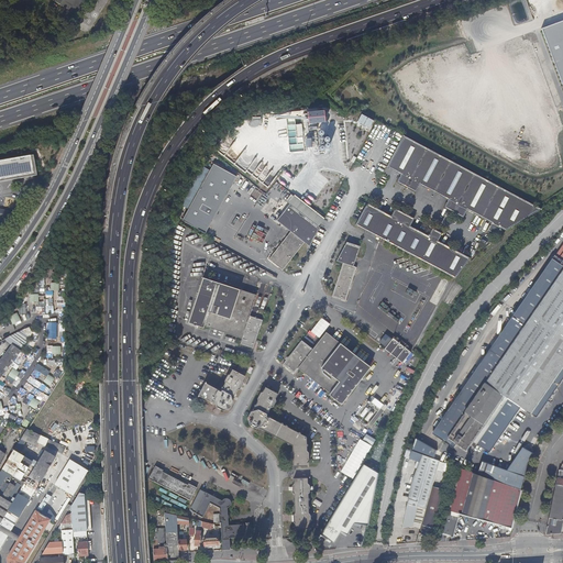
[(42,0),(41,3),(73,23),(86,0),(42,0)]
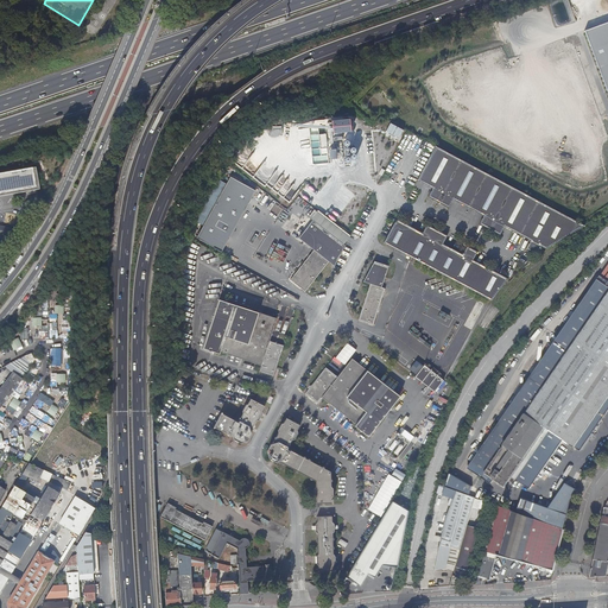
[(607,89),(607,21),(587,30),(607,89)]
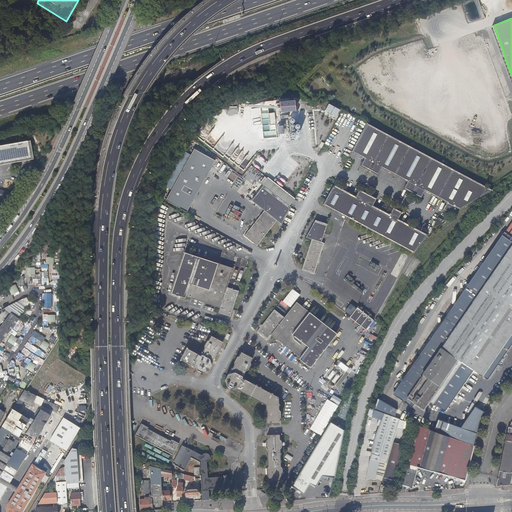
[(298,101),(283,102),(283,113),(298,112),(298,101)]
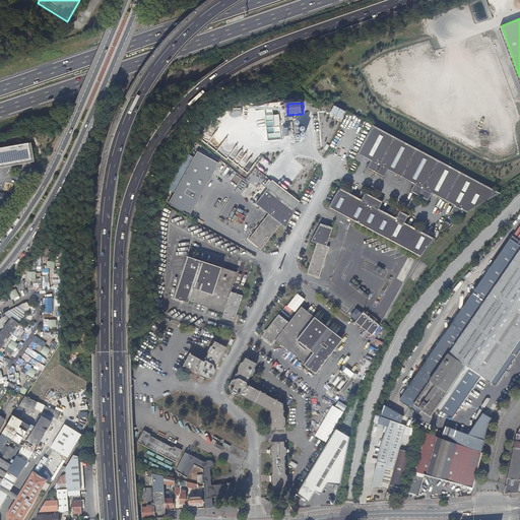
[(265,105),(267,139),(281,138),(279,115),(272,115),(272,111),(278,110),(279,114),(283,113),(283,127),(286,126),(285,118),(290,118),(290,116),(287,116),(286,105),(280,106),(280,108),(278,108),(278,104),(265,105)]
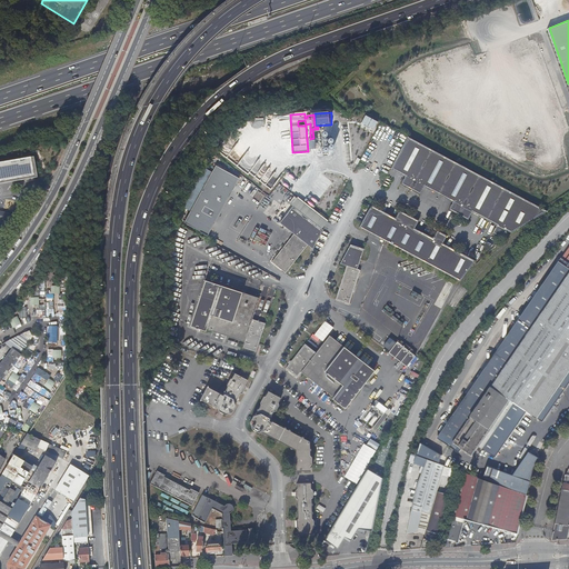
[(362,126),(376,130),(380,121),(366,116),(362,126)]
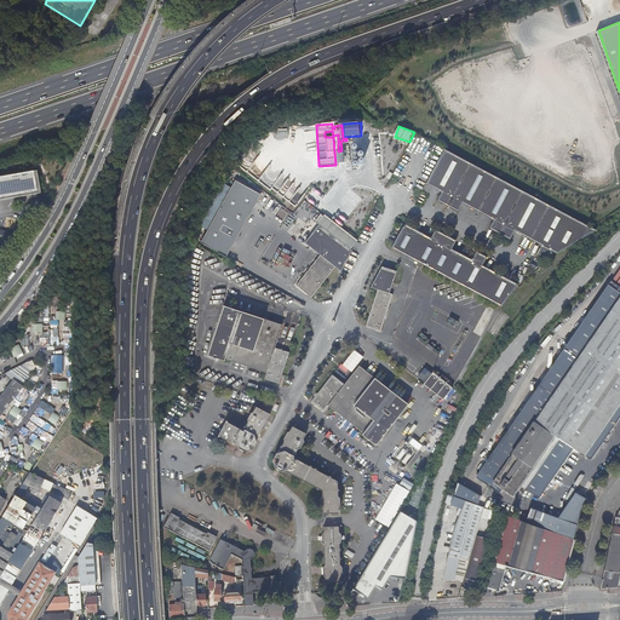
[(426,181),(426,182),(425,183),(434,187),(440,191),(440,190),(441,191),(436,200),(458,212),(463,204),(494,219),(489,228),(510,240),(515,231),(541,246),(537,254),(547,259),(552,251),(556,253),(579,239),(595,229),(445,149),(426,181)]
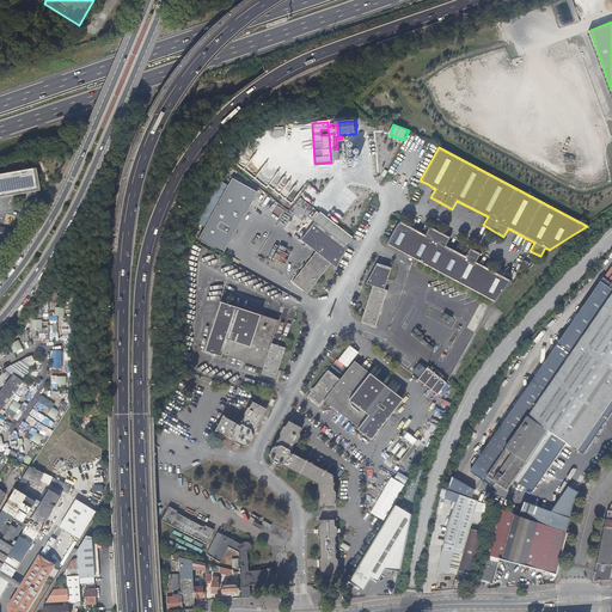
[(0,197),(37,191),(34,171),(0,176),(0,197)]
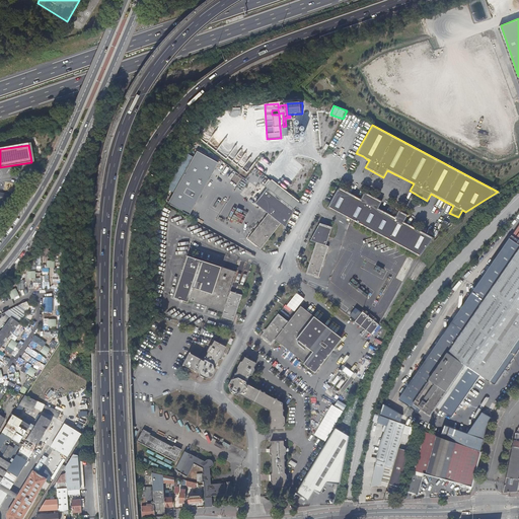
[(197,151),(167,203),(189,215),(218,163),(197,151)]
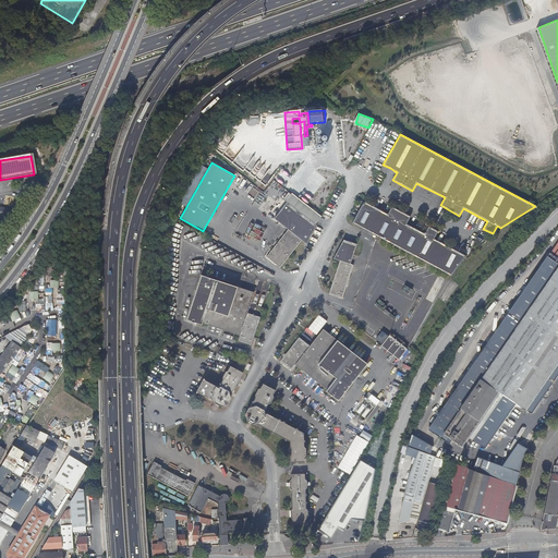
[(291,194),(290,195),(319,219),(320,217),(291,194)]
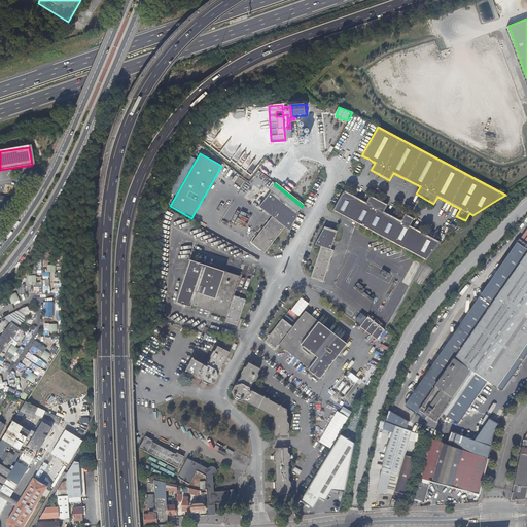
[(302,207),(274,184),(270,189),(271,189),(299,211),(302,207)]
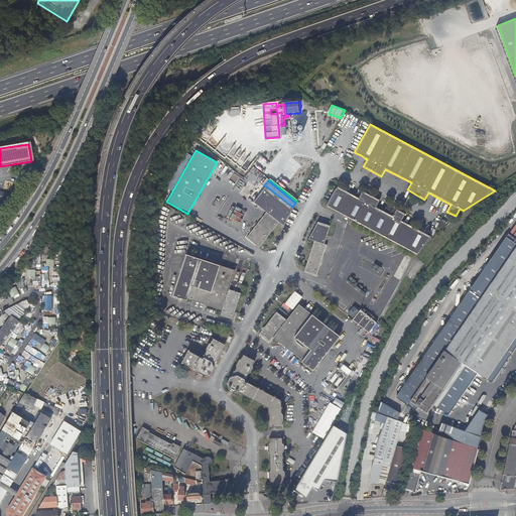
[(246,237),(259,247),(278,222),(283,225),(293,208),(292,207),(265,185),(253,202),(266,212),(246,237)]
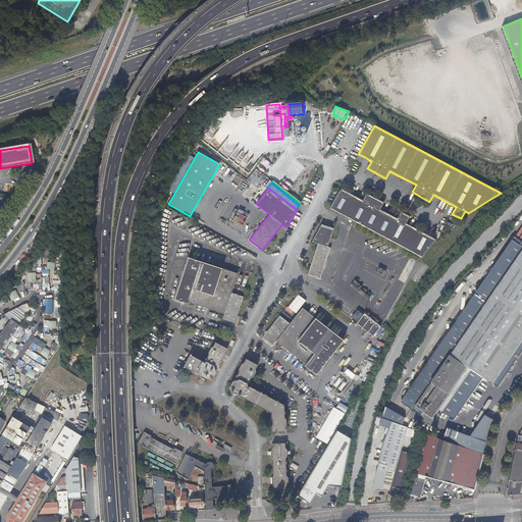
[(420,257),(434,241),(436,239),(406,223),(410,215),(401,211),(397,218),(380,209),(384,202),(367,193),(363,200),(341,188),(329,208),(420,257)]
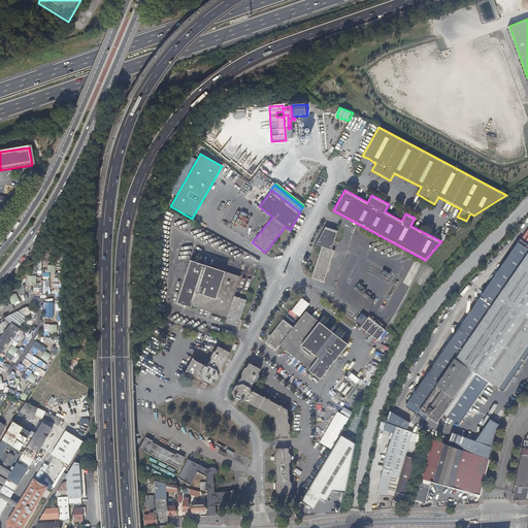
[(0,204),(1,205),(3,201),(8,204),(10,199),(0,194),(0,204)]
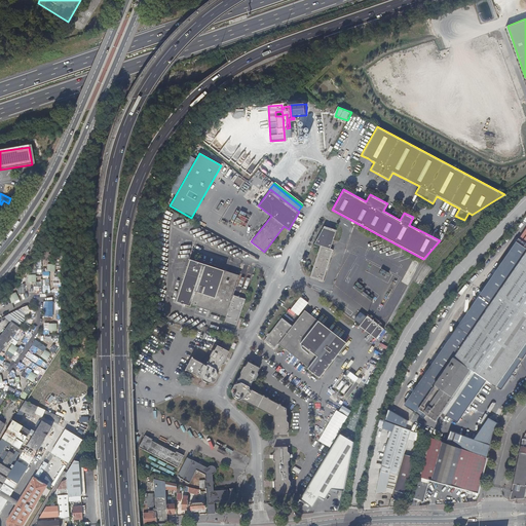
[(220,197),(213,211),(224,216),(230,203),(220,197)]
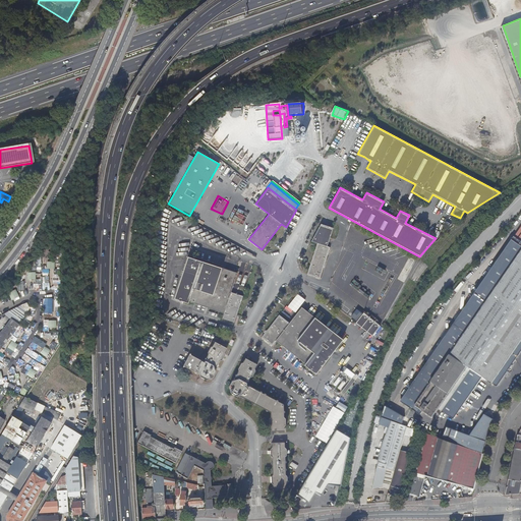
[(317,242),(306,274),(320,277),(330,246),(327,245),(333,227),(332,227),(321,223),(311,240),(317,242)]
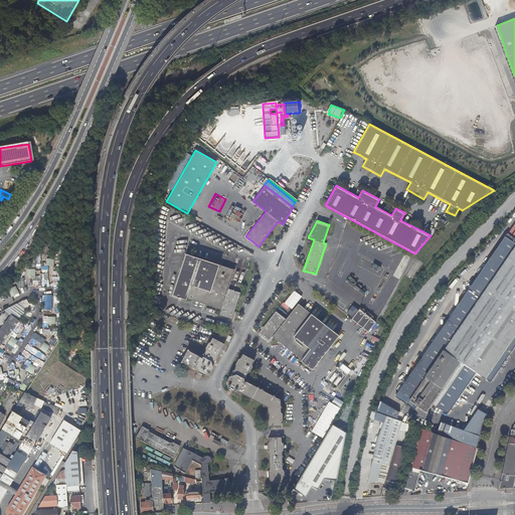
[(514,236),(440,346),(445,350),(446,350),(494,280),(514,248),(514,236)]
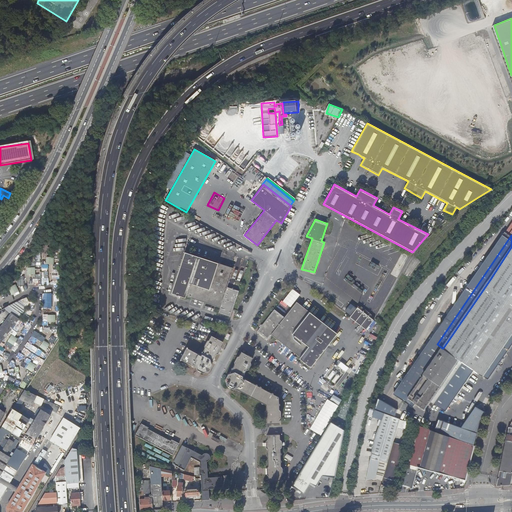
[(443,348),(442,348),(407,399),(414,404),(423,411),(429,402),(458,361),(461,363),(482,377),(511,334),(511,247),(491,278),(443,348)]
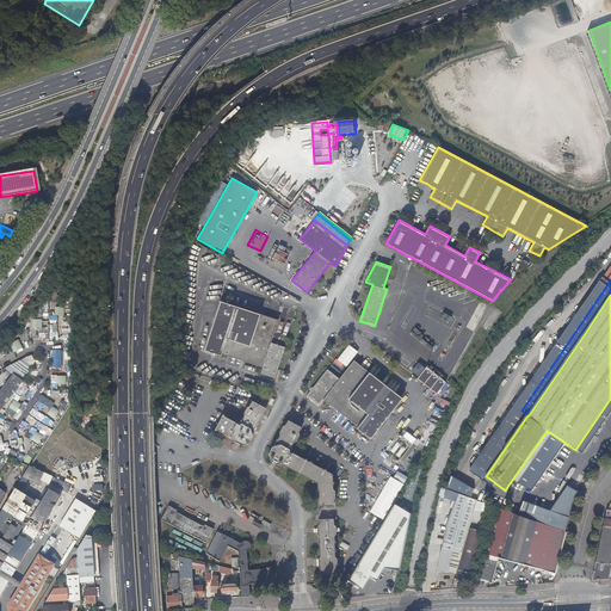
[(220,300),(203,350),(220,355),(220,352),(228,355),(230,347),(246,352),(244,359),(263,365),(260,372),(275,377),(285,346),(271,341),(278,319),(220,300)]
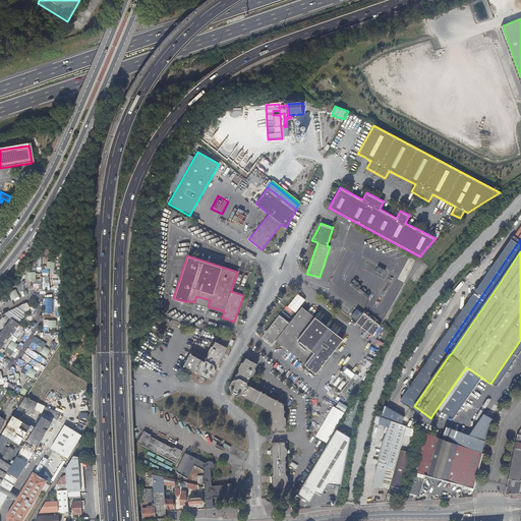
[(24,290),(41,290),(41,280),(24,280),(24,290)]
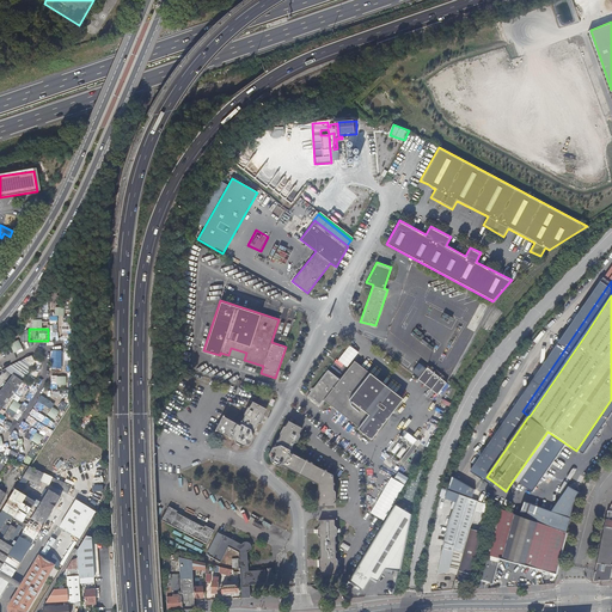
[(19,341),(10,344),(14,353),(23,349),(19,341)]
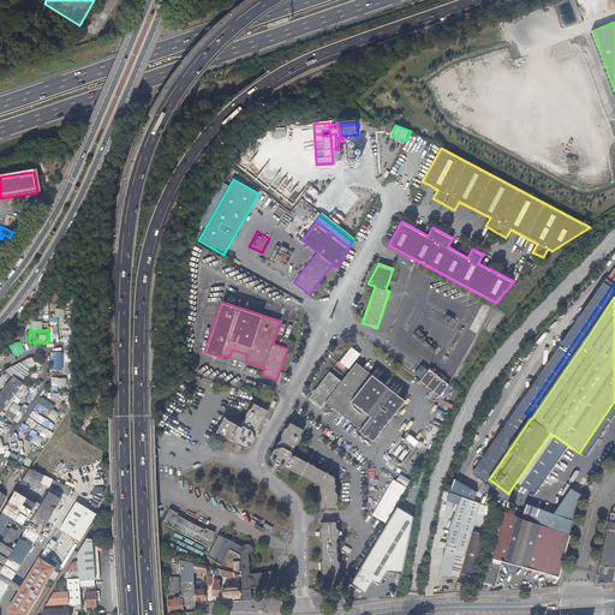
[(335,369),(344,375),(360,352),(352,346),(335,369)]
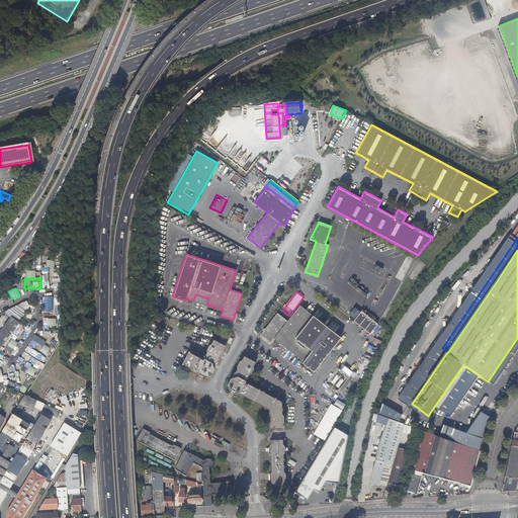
[(195,294),(193,300),(206,305),(208,298),(195,294)]
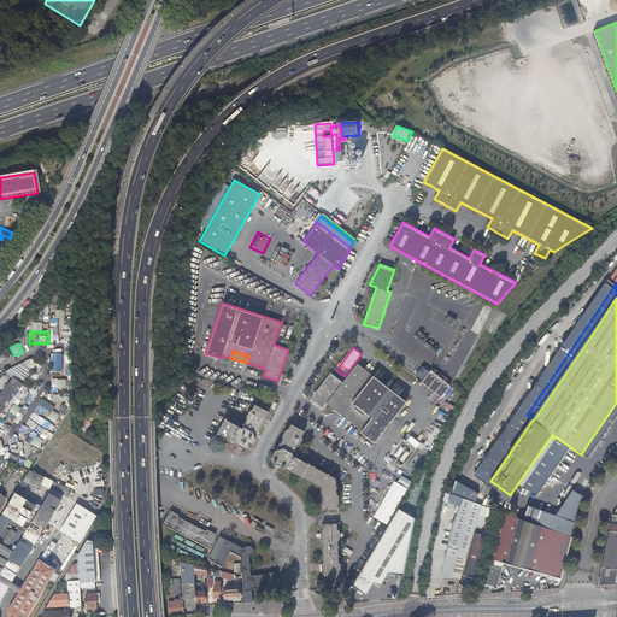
[(342,381),(329,372),(309,399),(321,409),(324,404),(360,429),(359,432),(374,442),(405,400),(357,363),(342,381)]
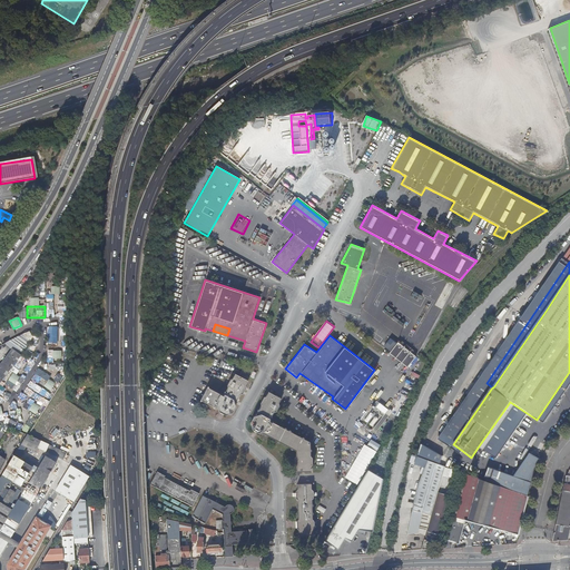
[(406,365),(415,355),(397,341),(389,352),(406,365)]
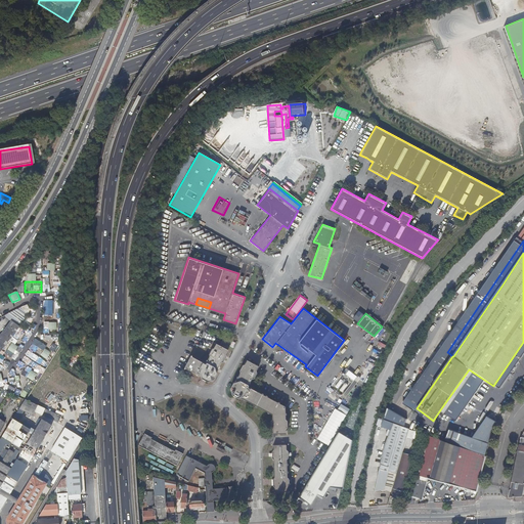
[(5,326),(11,330),(15,323),(11,320),(5,326)]
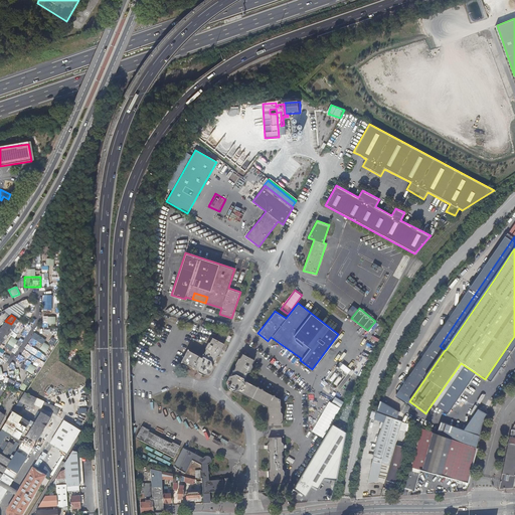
[(0,343),(11,324),(5,321),(0,328),(0,343)]
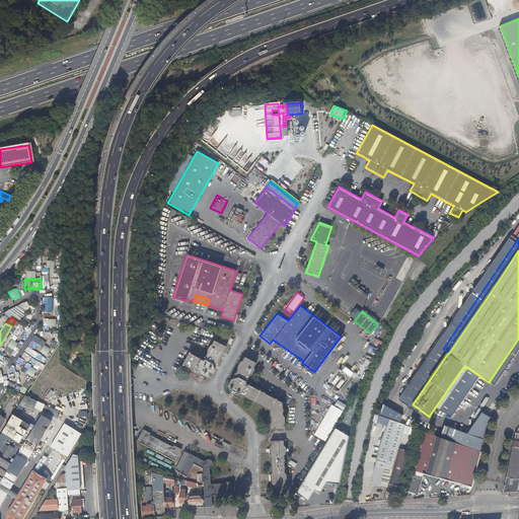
[(518,348),(518,339),(489,382),(494,385),(518,348)]
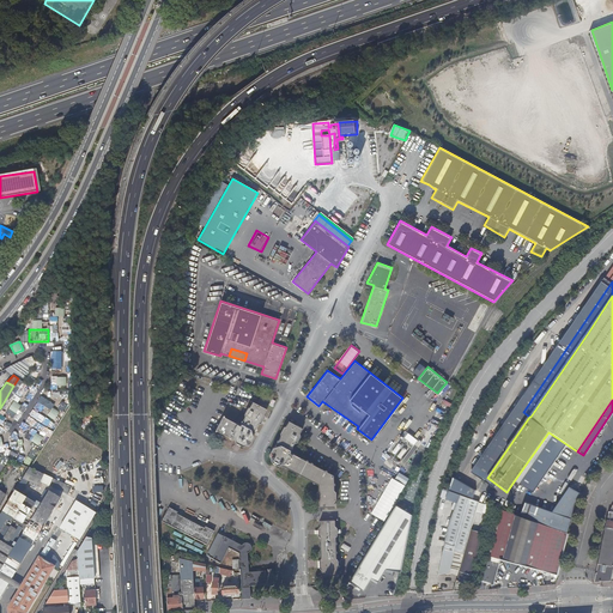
[(22,406),(14,401),(8,410),(16,414),(22,406)]
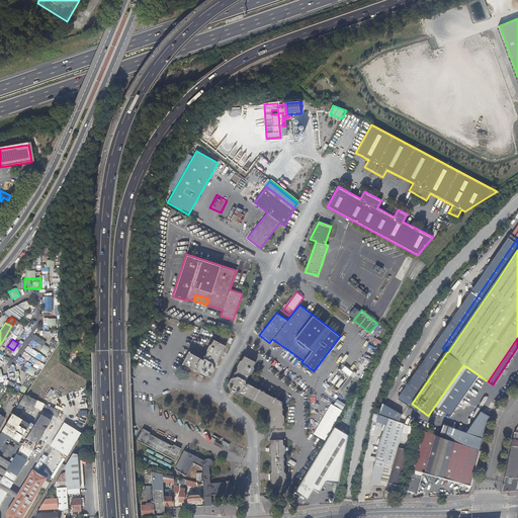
[(188,351),(182,362),(198,371),(199,373),(205,376),(211,374),(213,369),(213,367),(219,357),(221,357),(224,351),(223,349),(225,345),(212,339),(211,343),(209,344),(205,350),(206,352),(202,359),(188,351)]
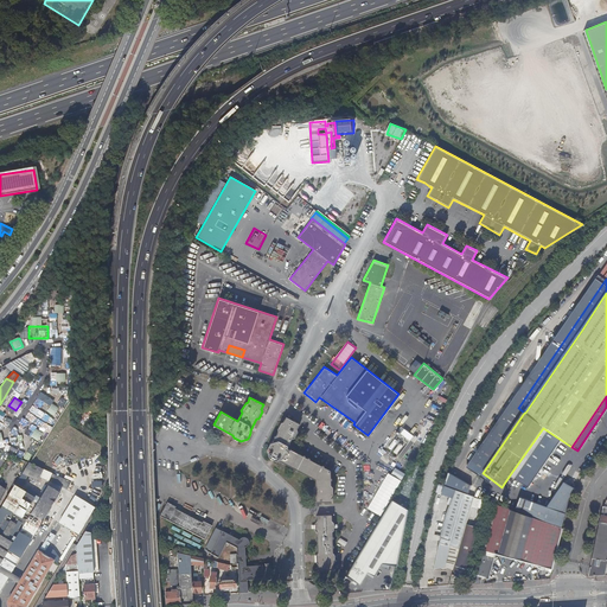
[(59,408),(52,403),(46,410),(55,415),(59,408)]
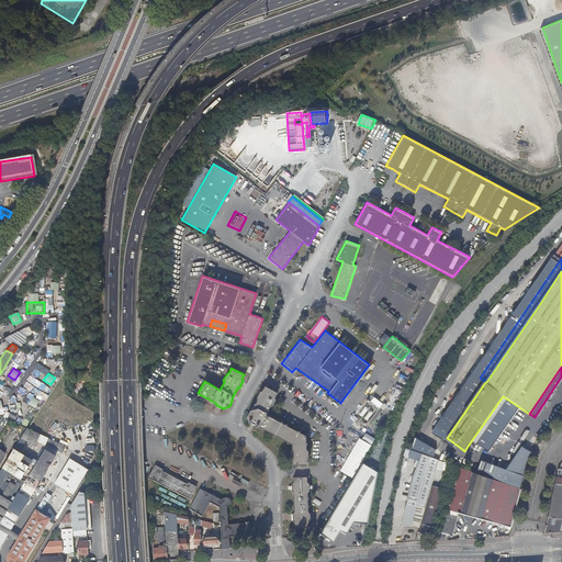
[(447,438),(485,382),(480,378),(463,402),(454,396),(429,434),(441,442),(442,440),(452,447),(454,444),(447,438)]
